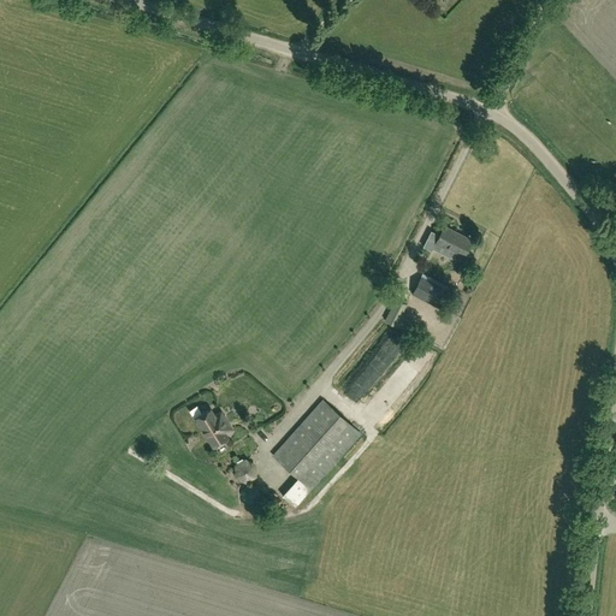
[(437,243),(463,258),(472,241),(444,226),(437,243)]
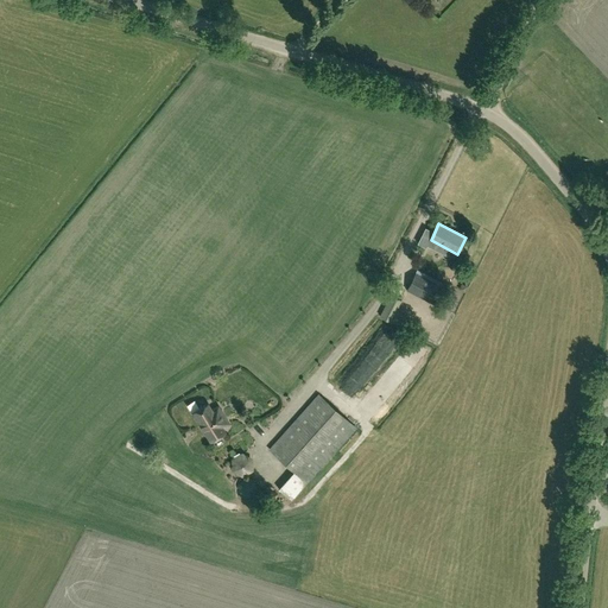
[(407,290),(436,304),(444,287),(417,273),(407,290)]
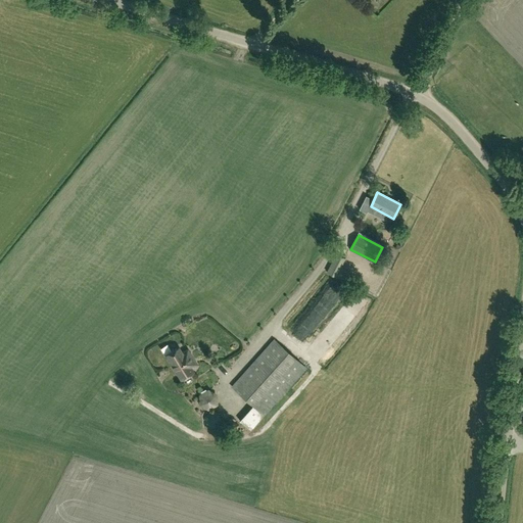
[(336,277),(341,266),(332,262),(327,273),(336,277)]
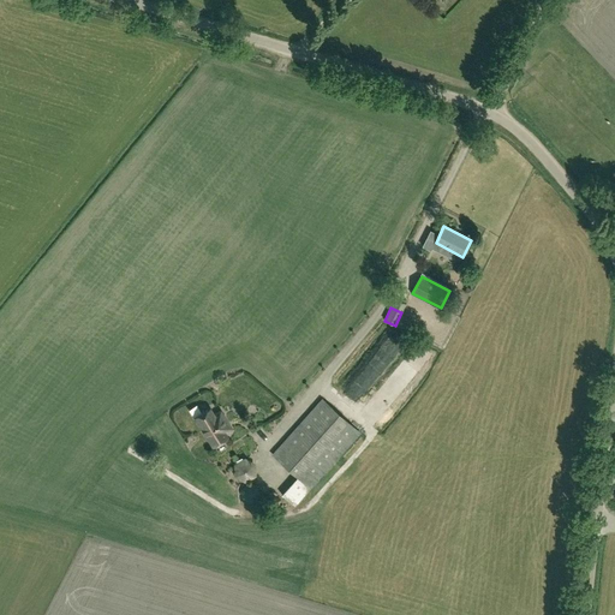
[(284,494),(296,506),(362,433),(323,399),(274,454),(299,477),(284,494)]
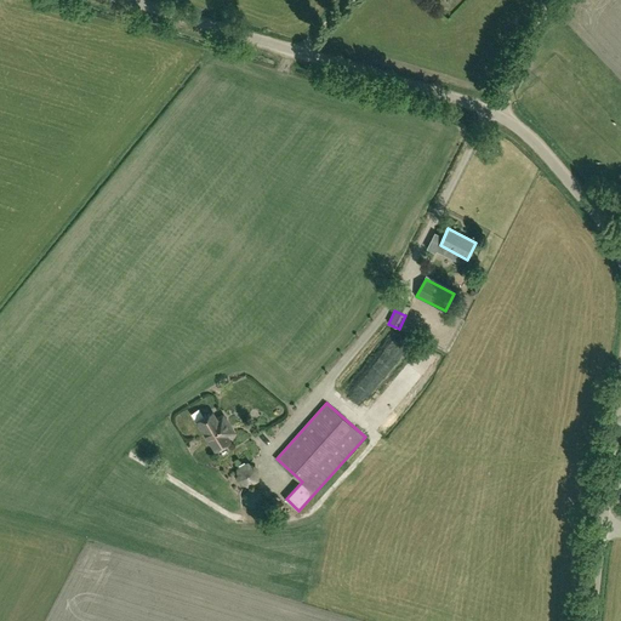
[(198,422),(216,450),(232,440),(229,437),(235,433),(224,415),(217,419),(214,412),(198,422)]
